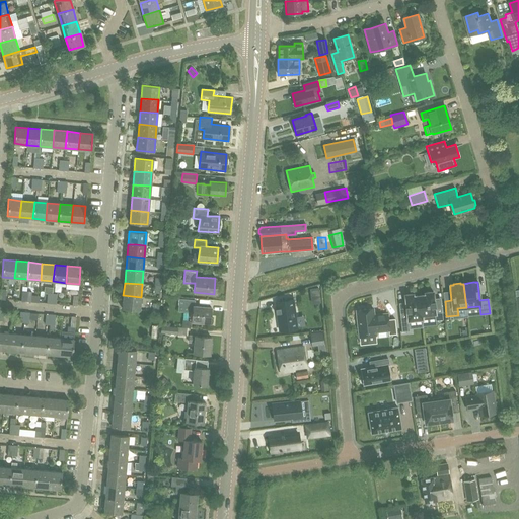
[(318,288),(310,289),(311,297),(319,296),(318,288)]
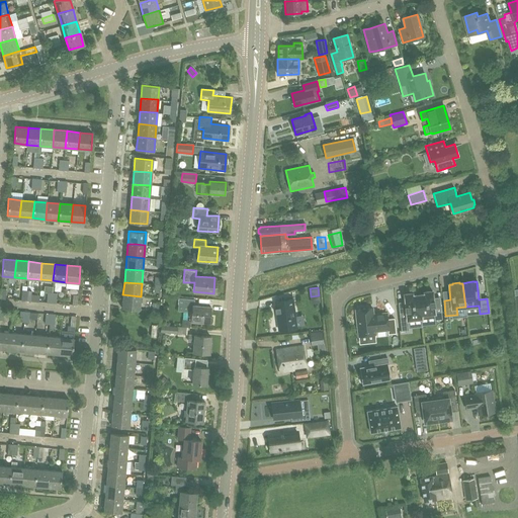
[(424,294),(418,295),(421,319),(434,318),(434,320),(442,320),(440,300),(433,300),(433,297),(432,291),(424,292),(424,294)]
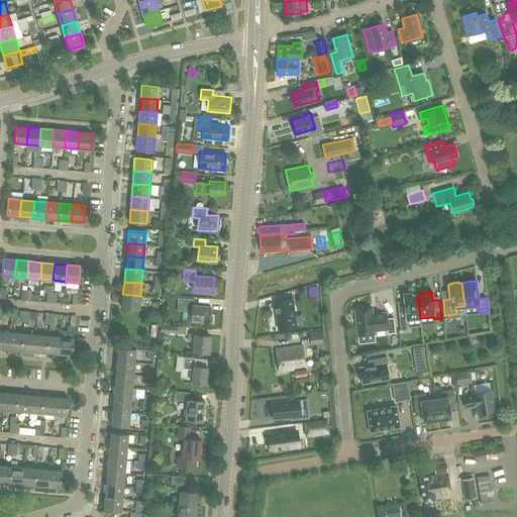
[(404,307),(398,308),(400,330),(408,329),(407,319),(420,318),(417,295),(411,295),(411,293),(403,294),(404,301),(405,306),(404,306),(404,307)]
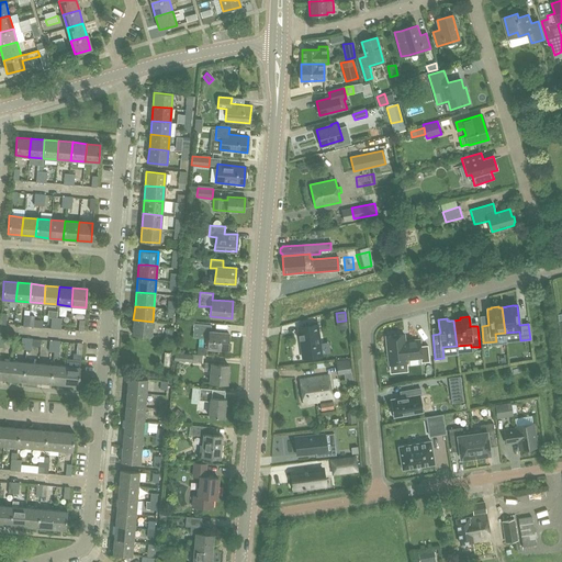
[(153,322),(133,319),(132,334),(152,336),(153,322)]
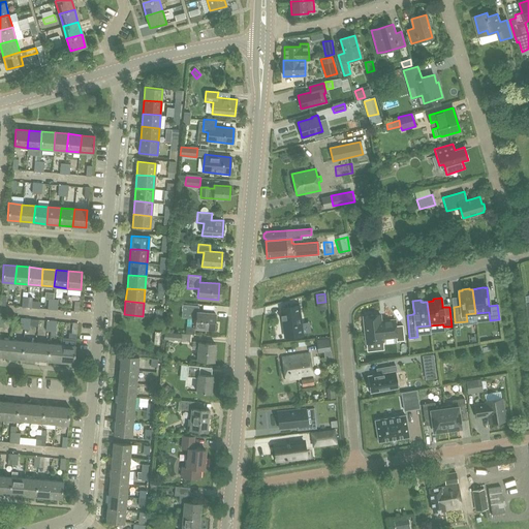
[(181,317),(195,319),(195,328),(213,330),(215,313),(197,312),(198,306),(182,305),(181,317)]
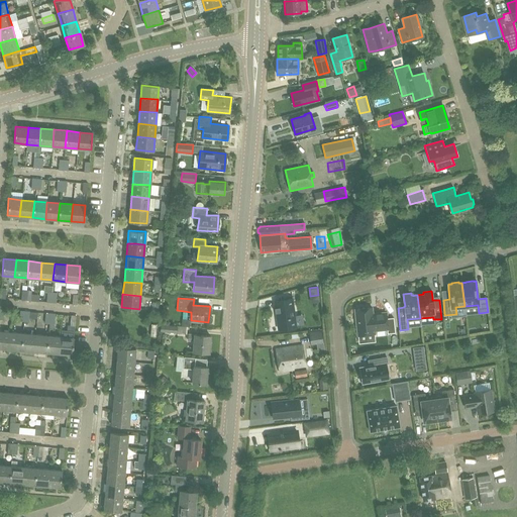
[(275,307),(274,308),(276,308),(276,312),(275,312),(275,313),(276,313),(278,329),(296,327),(292,299),(275,301),(275,307)]
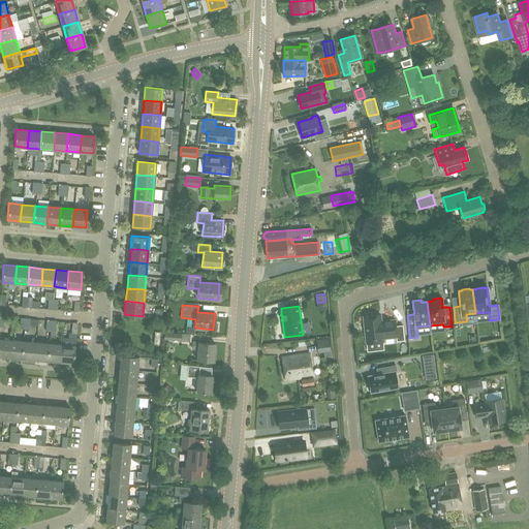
[(380,314),(363,316),(366,343),(383,341),(382,338),(396,337),(396,341),(404,340),(402,325),(396,325),(395,319),(381,321),(380,314)]
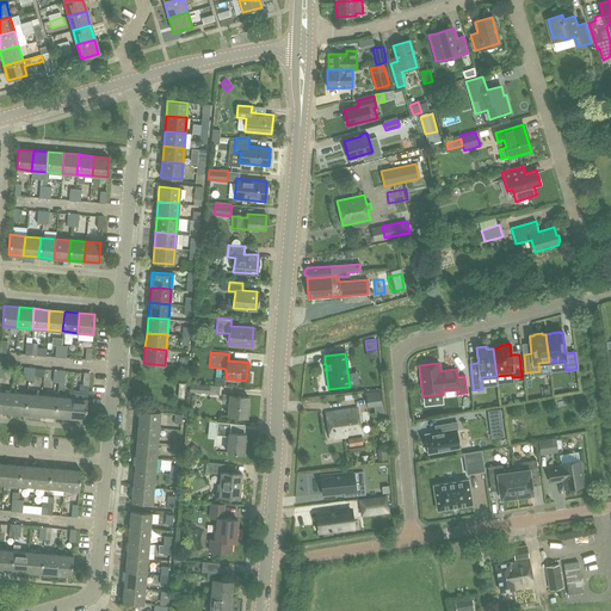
[(0,411),(10,412),(11,393),(0,390),(0,411)]
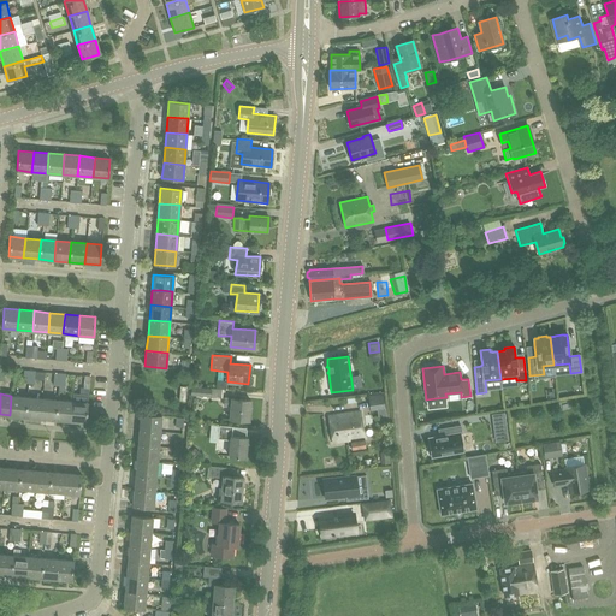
[(383,395),(368,397),(371,410),(385,408),(383,395)]
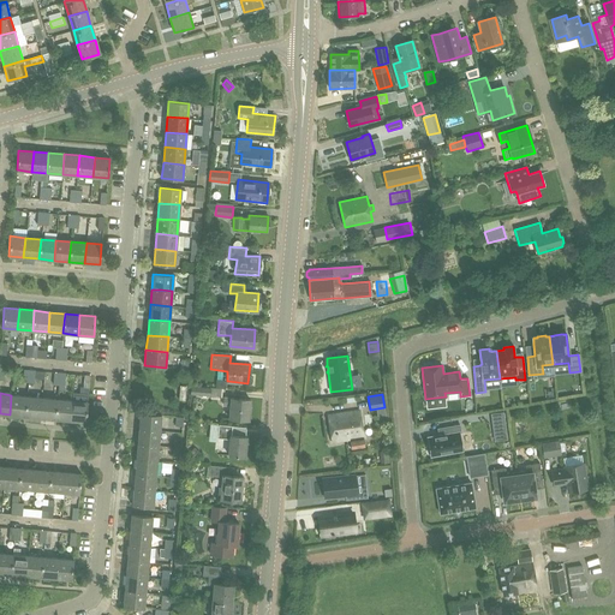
[(10,415),(24,417),(27,396),(11,395),(10,415)]
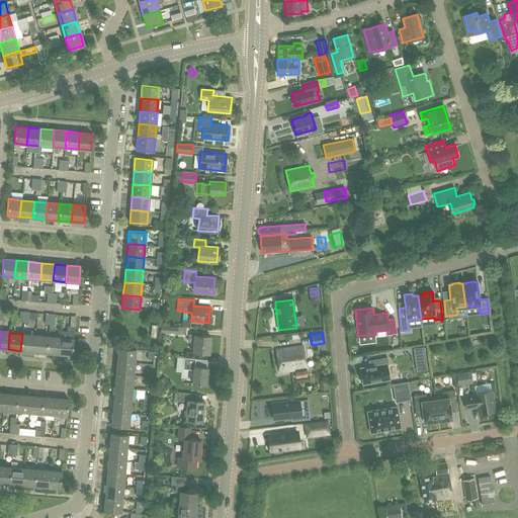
[(20,351),(33,352),(35,335),(22,334),(20,351)]
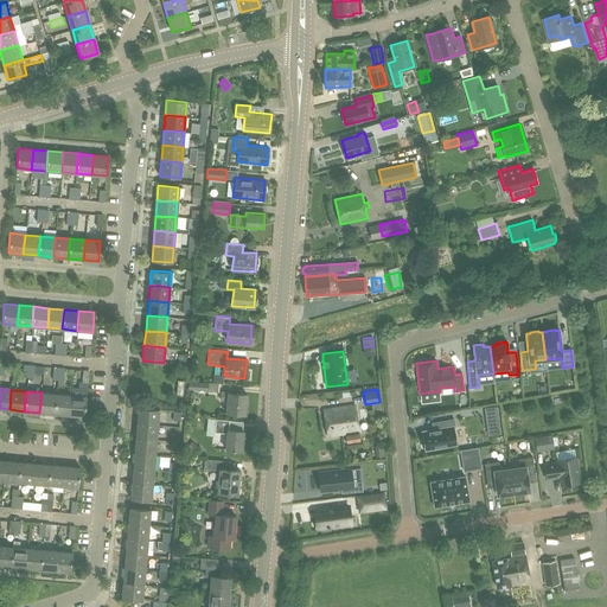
[(39,413),(55,414),(56,394),(42,393),(39,413)]
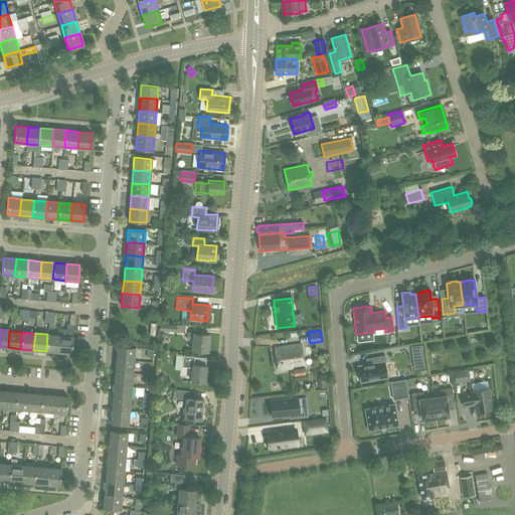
[(186,339),(192,340),(191,350),(207,352),(209,334),(193,333),(186,333),(186,339)]
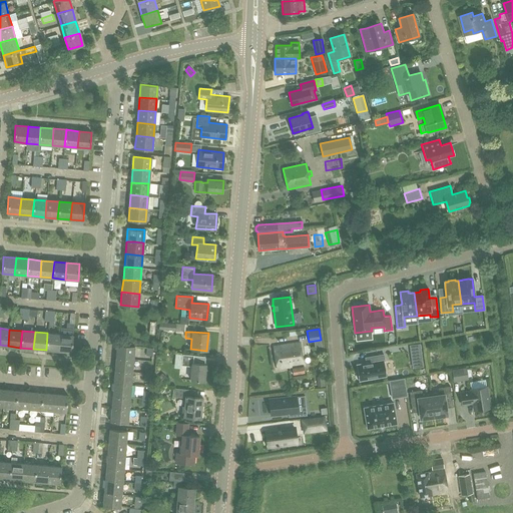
[(46,350),(59,351),(60,334),(47,333),(46,350)]
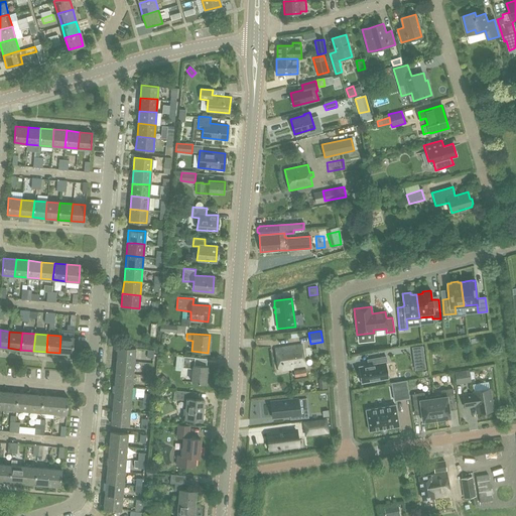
[(60,336),(59,353),(72,354),(74,338),(60,336)]
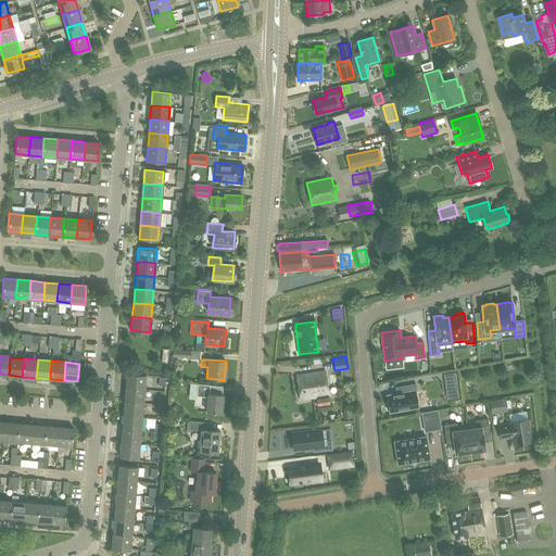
[(325,371),(297,376),(300,400),(316,397),(315,395),(328,393),(325,371)]
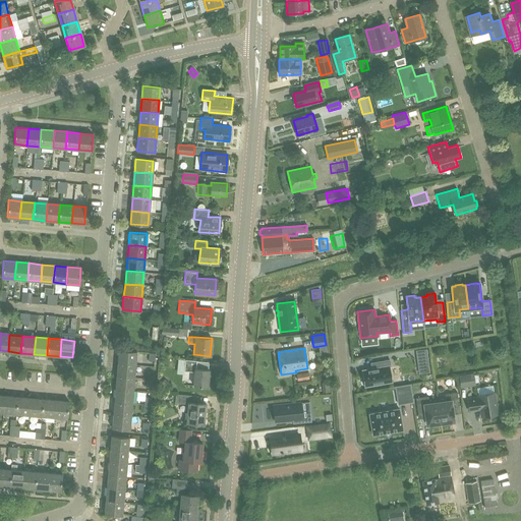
[(426,349),(416,351),(418,364),(428,363),(426,349)]
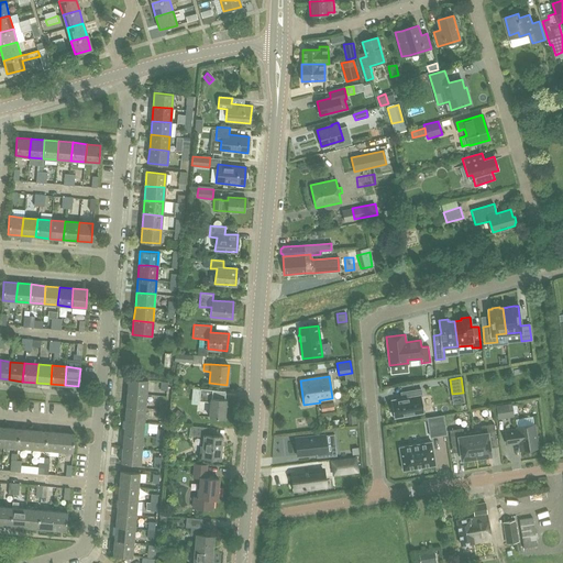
[(128,378),(127,393),(145,394),(147,381),(128,378)]
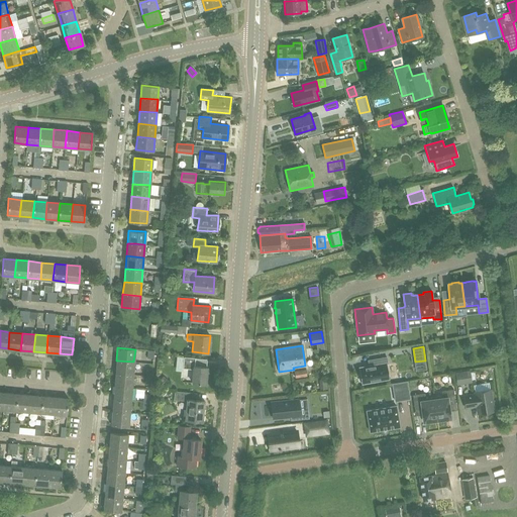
[(177,356),(176,369),(182,369),(183,369),(193,369),(192,383),(205,384),(207,367),(194,366),(195,358),(177,356)]
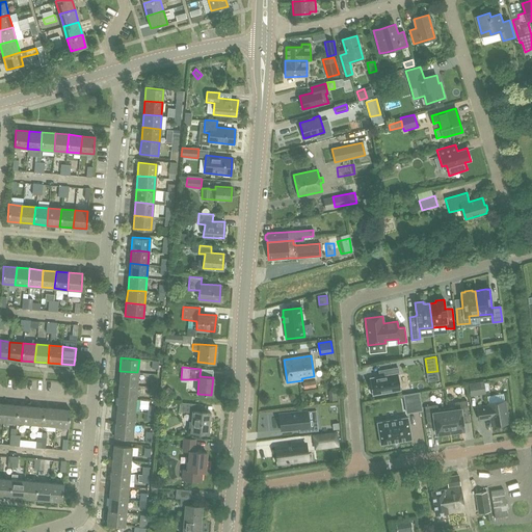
[(371,386),(369,386),(370,393),(372,392),(373,395),(400,390),(397,374),(399,374),(398,368),(386,370),(387,375),(370,378),(371,386)]
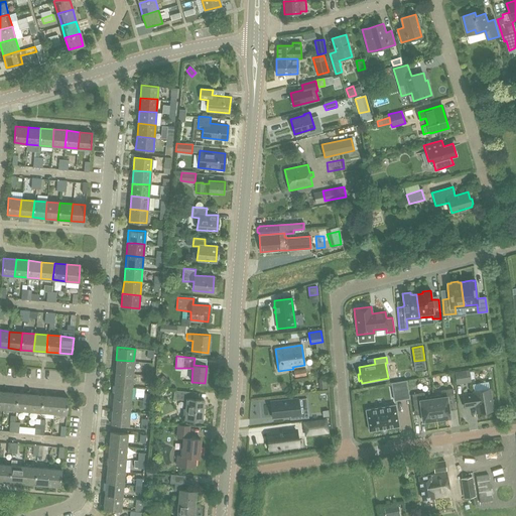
[(116,360),(115,373),(132,374),(133,361),(116,360)]
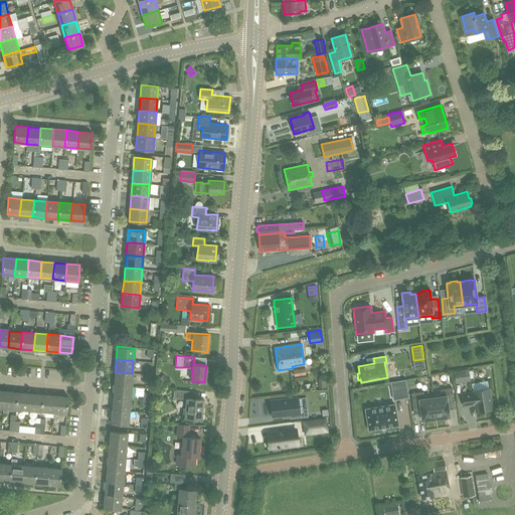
[(305,368),(293,370),(294,377),(306,375),(305,368)]
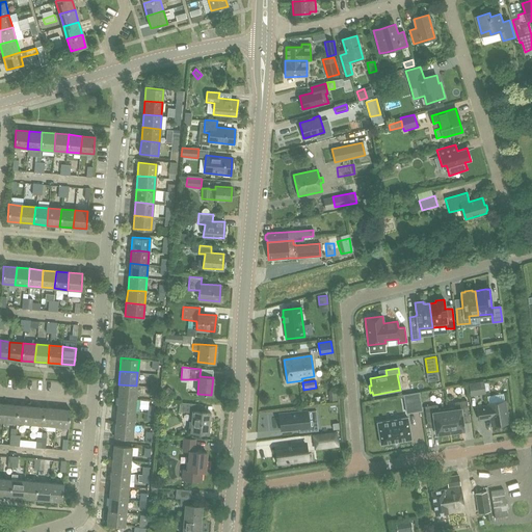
[(483,381),(469,384),(471,395),(485,392),(483,381)]
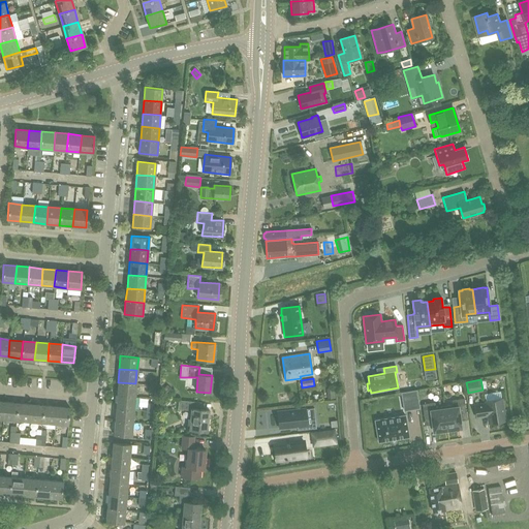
[(118,382),(117,395),(134,397),(135,383),(118,382)]
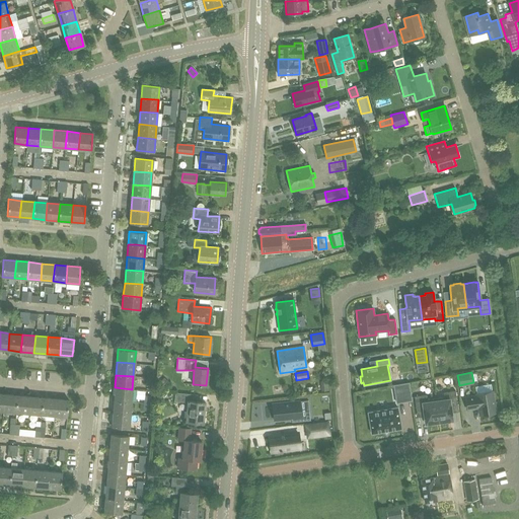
[(163,388),(168,382),(164,378),(158,384),(163,388)]
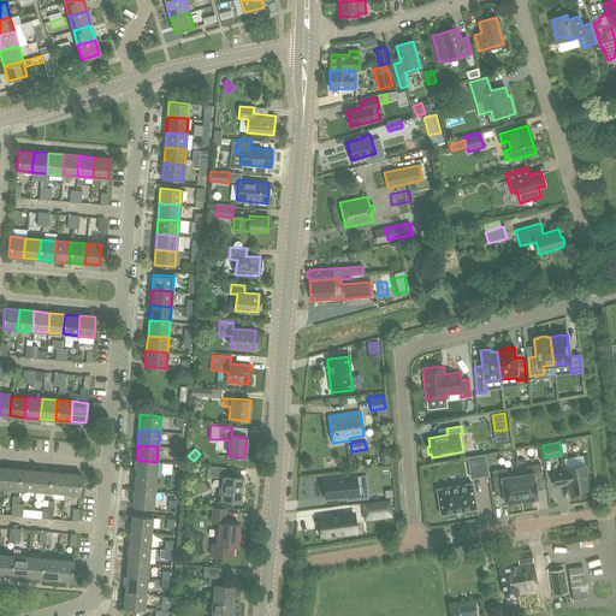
[(485,455),(468,457),(471,478),(489,475),(485,455)]
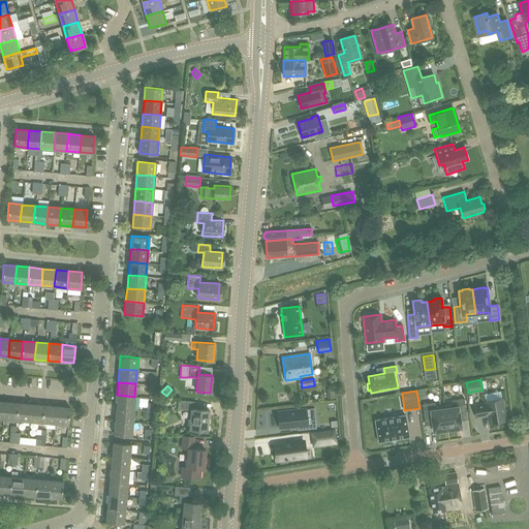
[(117,395),(116,408),(133,409),(134,397),(117,395)]
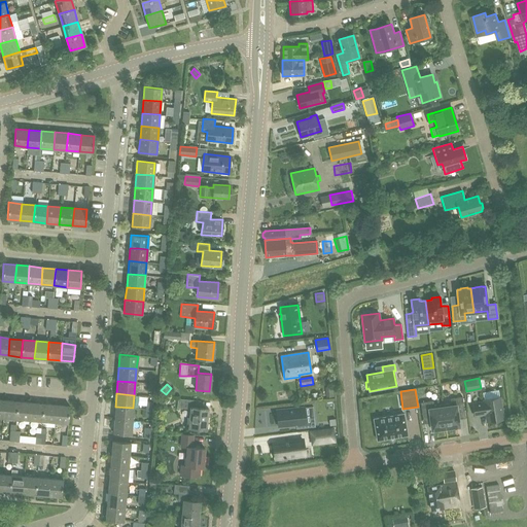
[(451,403),(442,405),(446,430),(454,429),(453,427),(459,426),(457,412),(464,411),(462,396),(451,398),(451,403)]
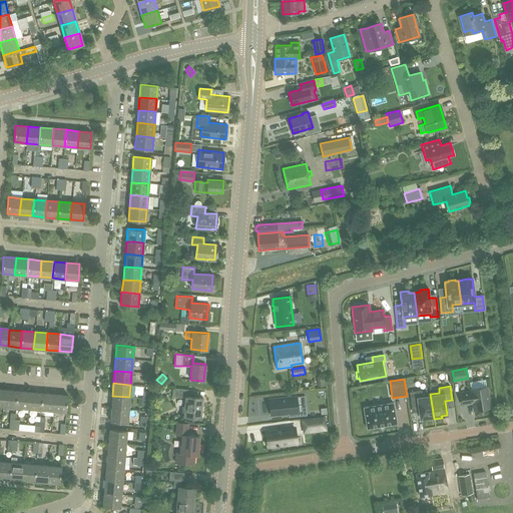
[(471,391),(460,393),(462,405),(472,403),(474,411),(490,408),(487,386),(470,389),(471,391)]
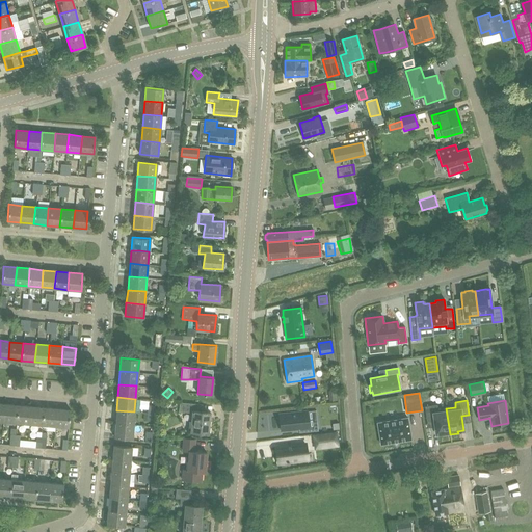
[(178,411),(191,413),(190,432),(208,433),(210,413),(196,411),(197,404),(179,402),(178,411)]
